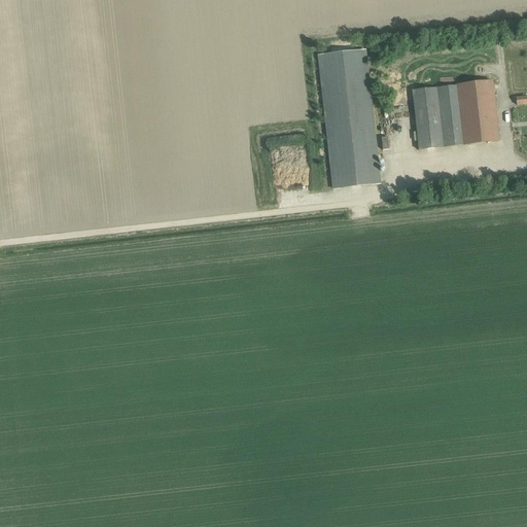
[(364,50),(318,56),(334,189),(379,184),(364,50)]
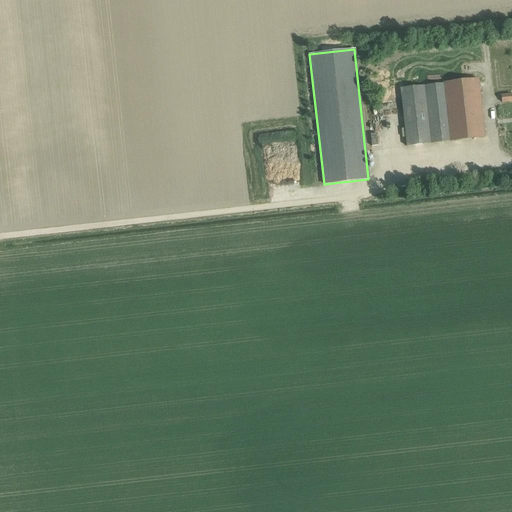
[(445,83),(445,84),(451,141),(484,137),(477,79),(445,83)]
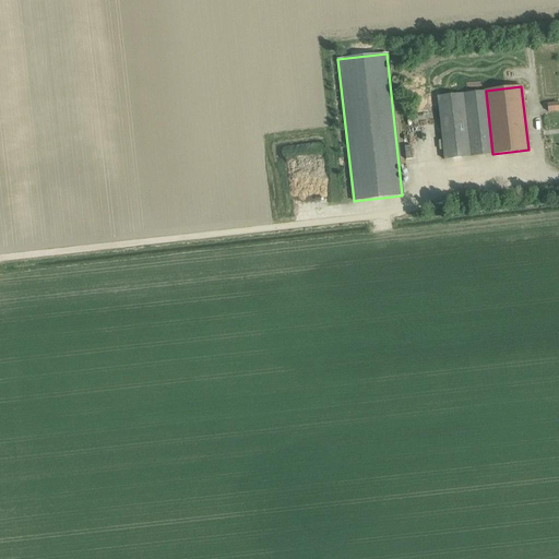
[(486,92),(465,94),(473,156),(492,154),(486,92)]
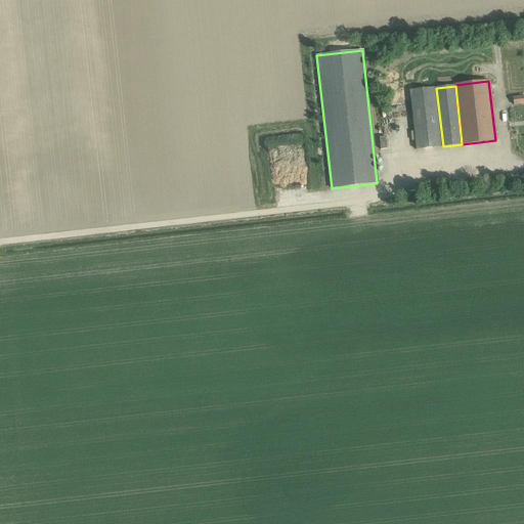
[(436,88),(409,91),(416,149),(443,146),(436,88)]
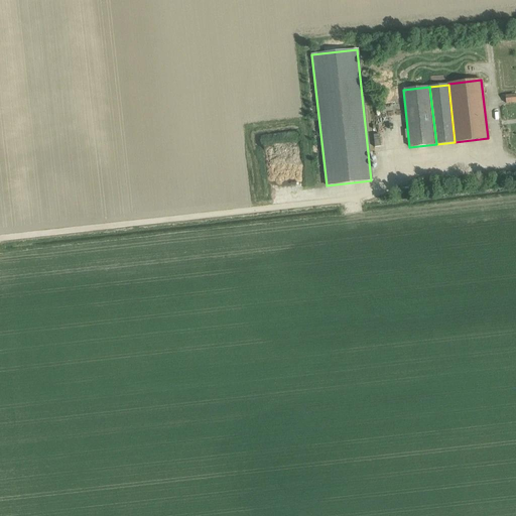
[(515,94),(504,96),(505,103),(515,101),(515,94)]
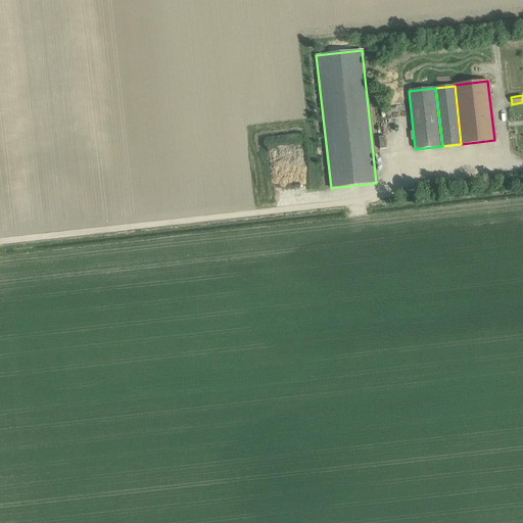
[(376,139),(377,169),(392,168),(391,139),(376,139)]
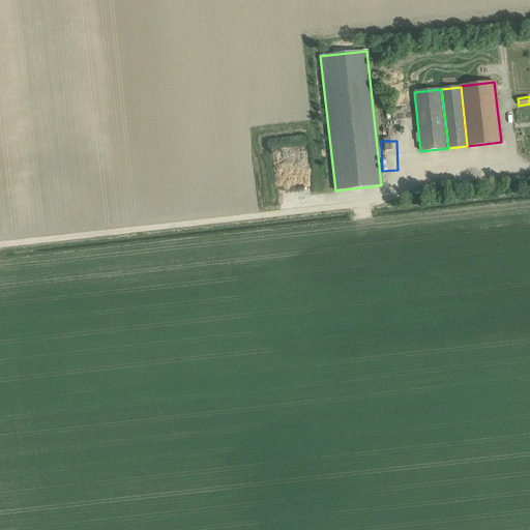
All buildings are outlined.
